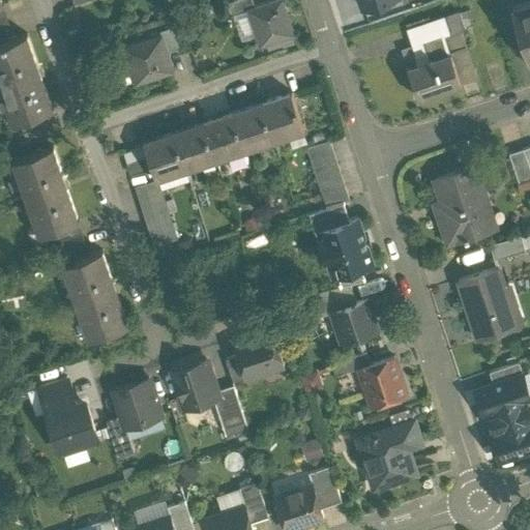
[(282,0),(273,0),(248,8),(260,45),(293,34),(282,0)]
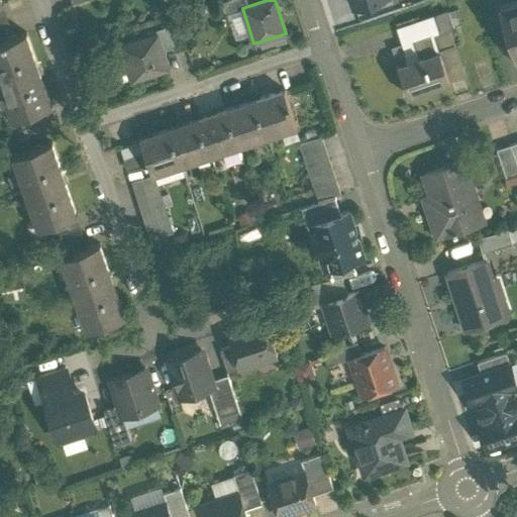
[(516,2),(500,8),(516,59),(516,2)]
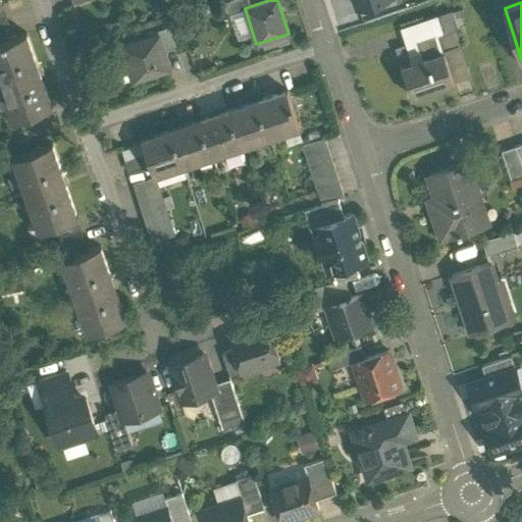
[(2,5),(0,5),(0,30),(10,27),(2,5)]
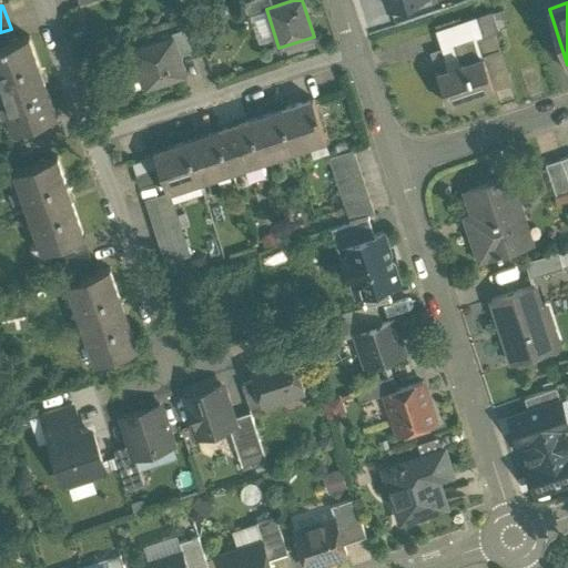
[(29,36),(0,46),(0,87),(14,130),(13,131),(14,132),(21,130),(44,122),(58,117),(57,115),(56,115),(29,38),(30,38),(29,36)]
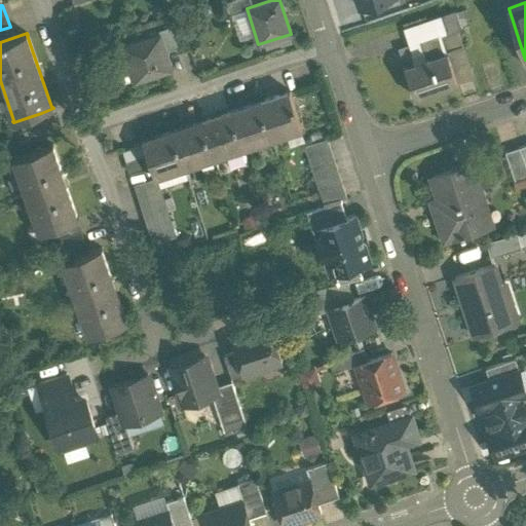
[(157,35),(124,45),(137,82),(168,72),(157,35)]
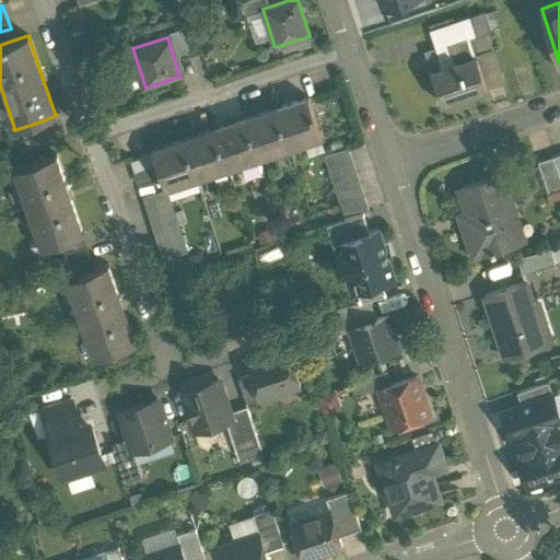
[(476,57),(453,65),(450,55),(438,59),(441,68),(431,71),(441,104),(487,89),(476,57)]
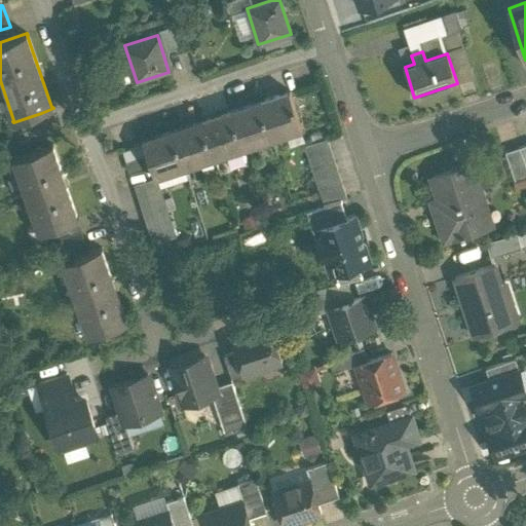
[(289,92),(260,102),(271,138),(300,127),(300,130),(302,129),(290,90),(288,91),(289,92)]
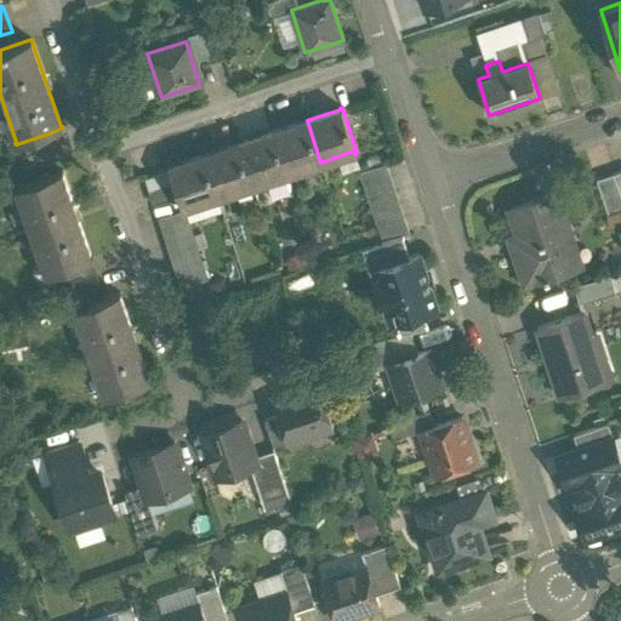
[(307,120),(272,131),(284,170),(285,174),(320,163),(307,120)]
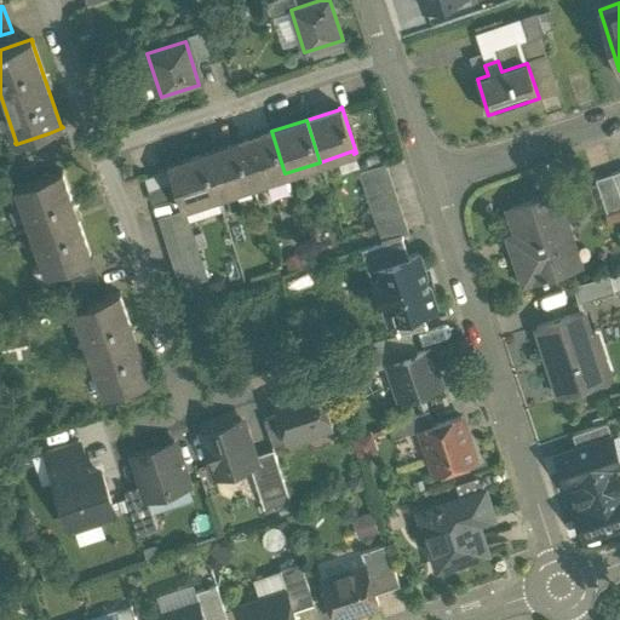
[(271,131),(237,142),(251,184),(285,173),(283,170),(271,131)]
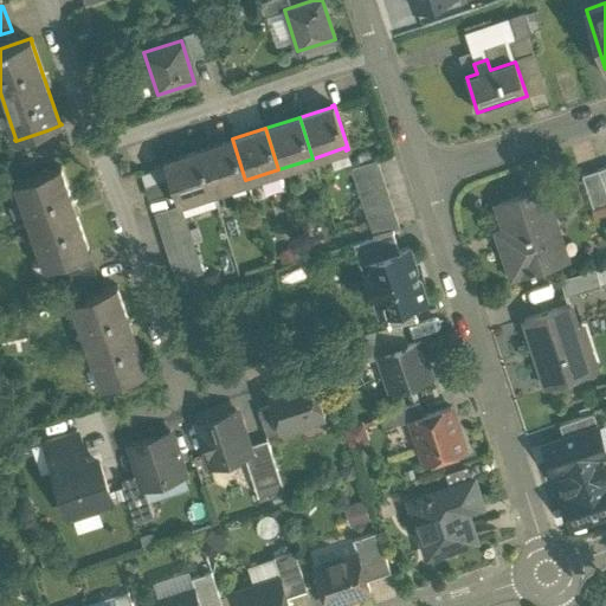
[(47,130),(23,139),(31,163),(56,155),(47,130)]
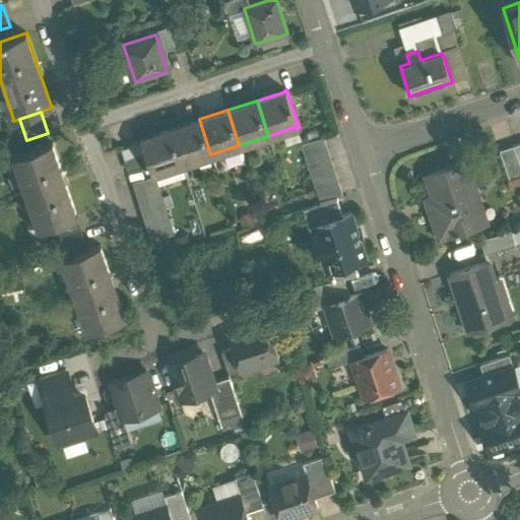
[(199,119),(171,128),(182,165),(210,154),(199,119)]
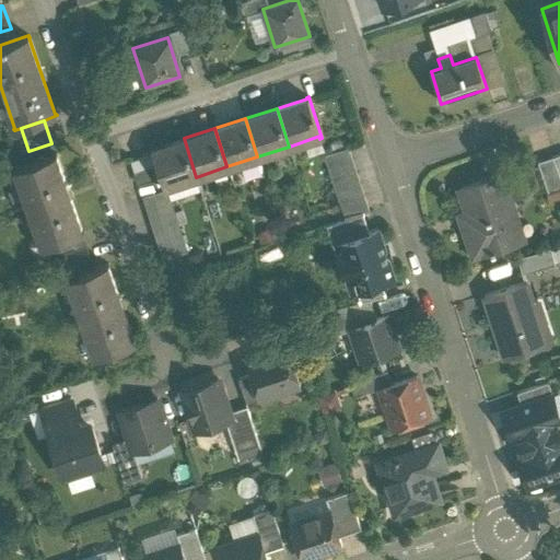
[(184,138),(153,148),(152,146),(151,147),(153,153),(158,165),(161,177),(165,189),(166,189),(166,187),(196,177),(184,138)]
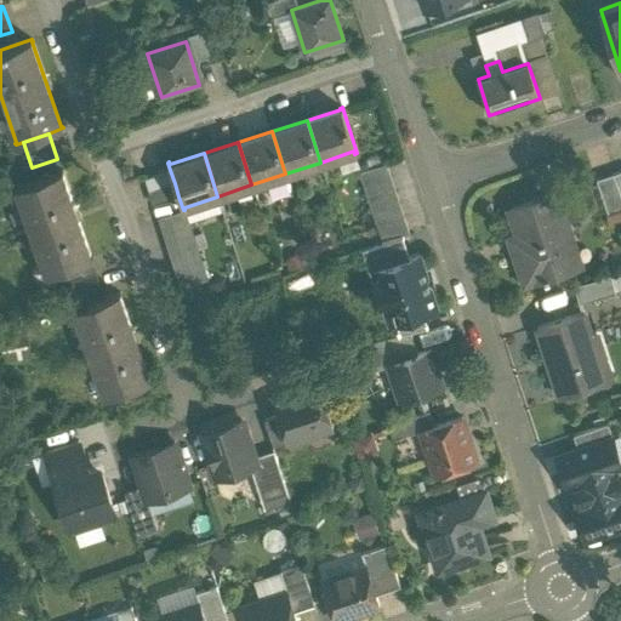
[(386,164),(360,171),(365,186),(391,177),(386,164)]
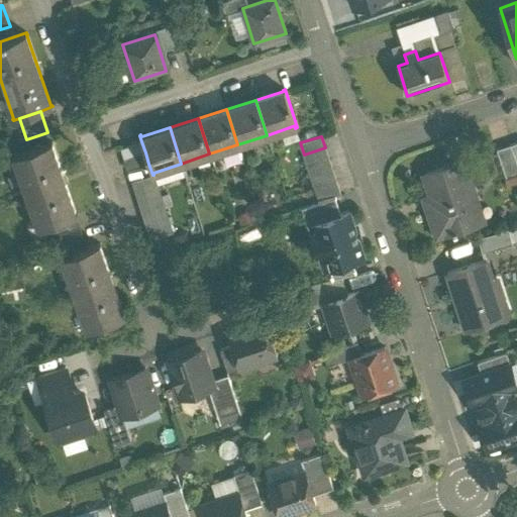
[(141,141),(120,148),(124,160),(145,152),(141,141)]
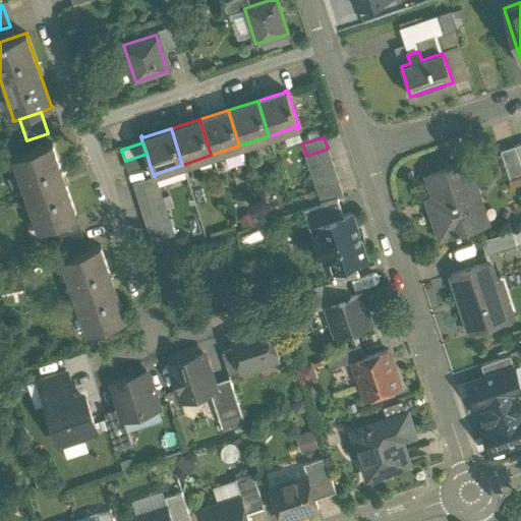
[(52,143),(12,158),(13,159),(14,159),(39,229),(38,230),(39,232),(56,225),(76,219),(77,218),(77,216),(75,217),(51,146),(53,146),(52,143)]
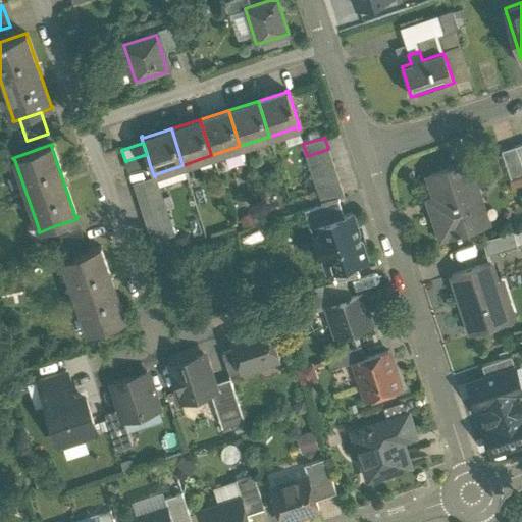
[(521,164),(516,146),(501,151),(511,179),(521,175),(521,164)]
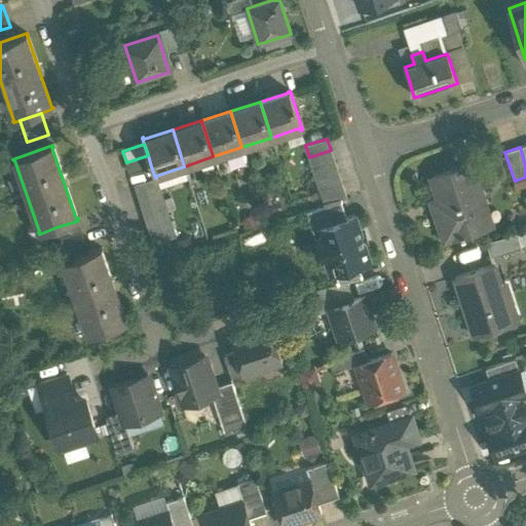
[(331,150),(309,157),(312,168),(334,161),(331,150)]
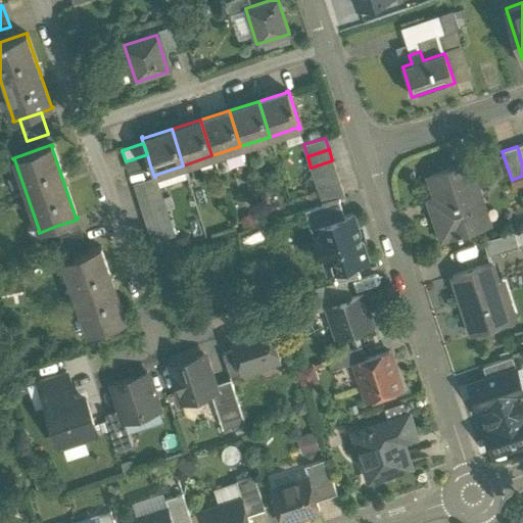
[(147,154),(126,161),(129,172),(150,165),(147,154)]
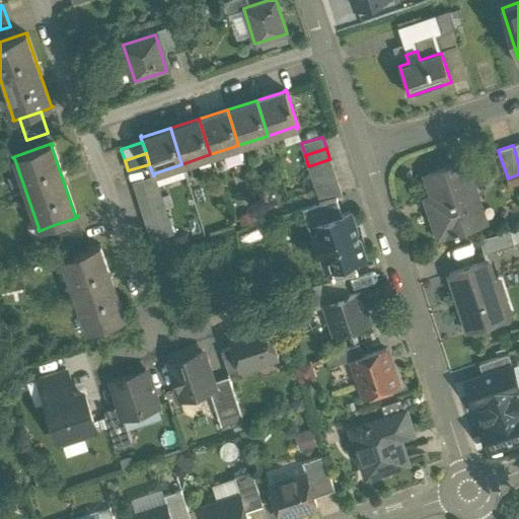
[(329,159),(308,166),(312,177),(334,170),(329,159)]
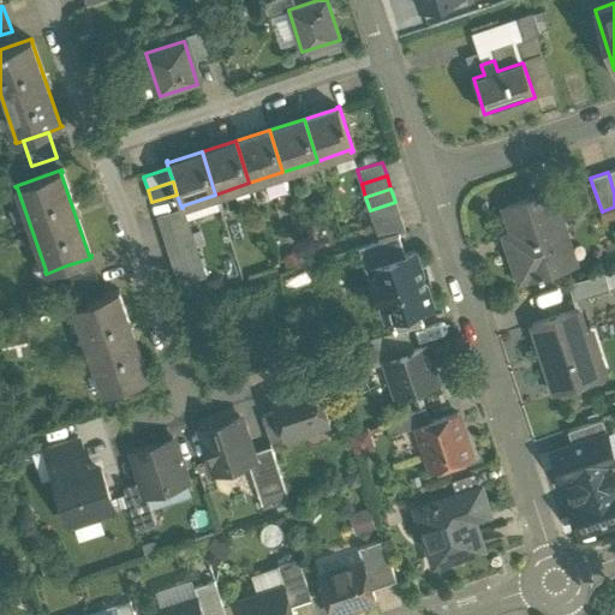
[(550,192),(505,208),(518,246),(508,250),(519,281),(574,263),(550,192)]
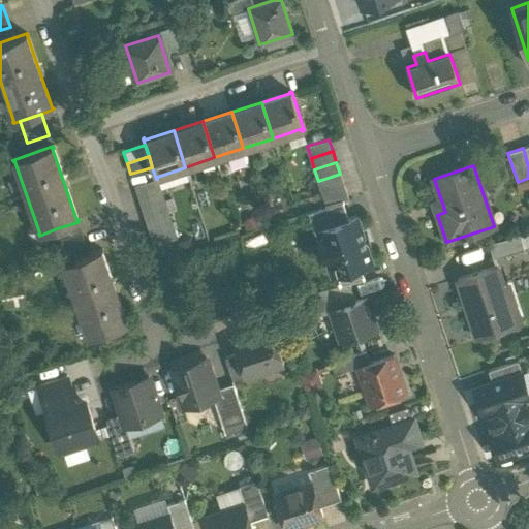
[(340,174),(318,181),(321,192),(343,185),(340,174)]
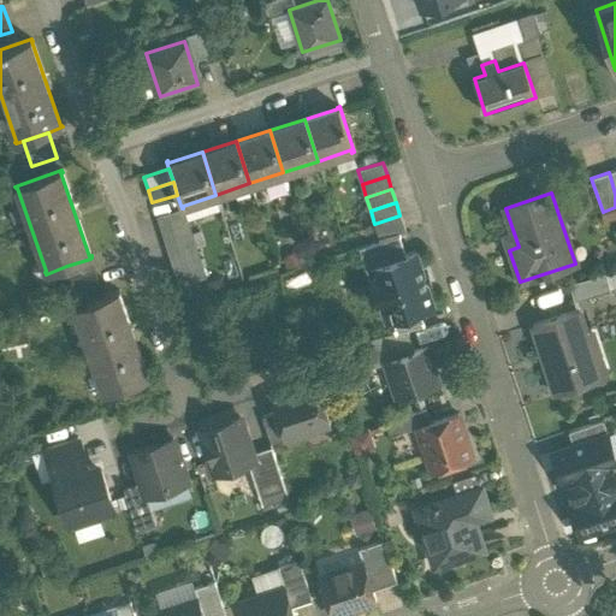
[(182,208),(158,217),(166,243),(193,235),(183,208),(182,208)]
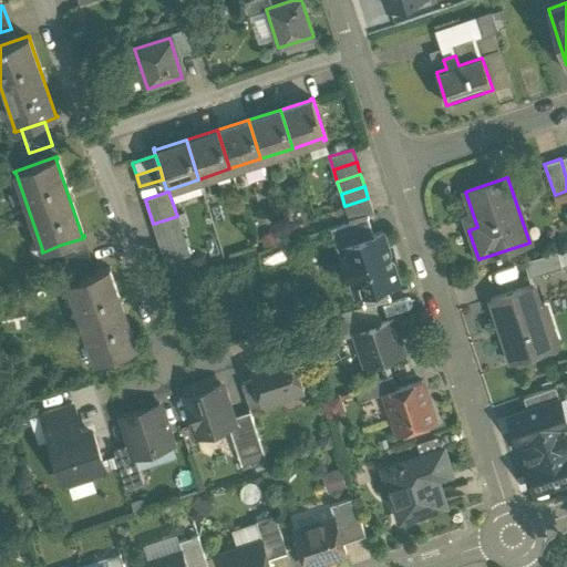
[(368,198),(344,206),(349,218),(372,210),(368,198)]
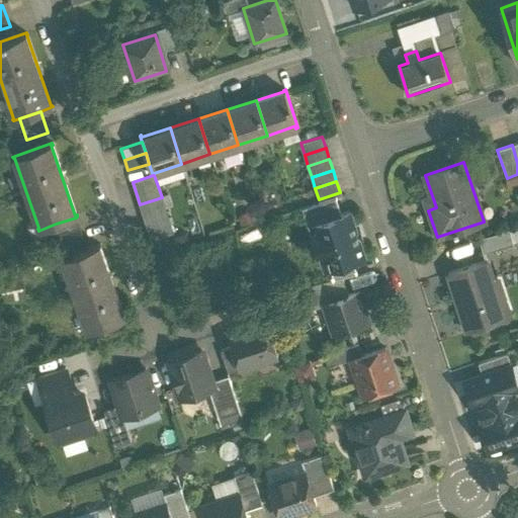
[(162,197),(140,204),(147,227),(168,221),(162,197)]
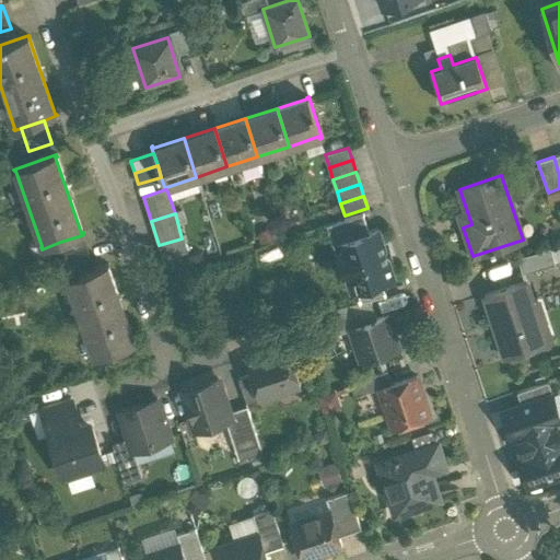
[(363,213),(326,225),(331,244),(336,244),(370,233),(363,213)]
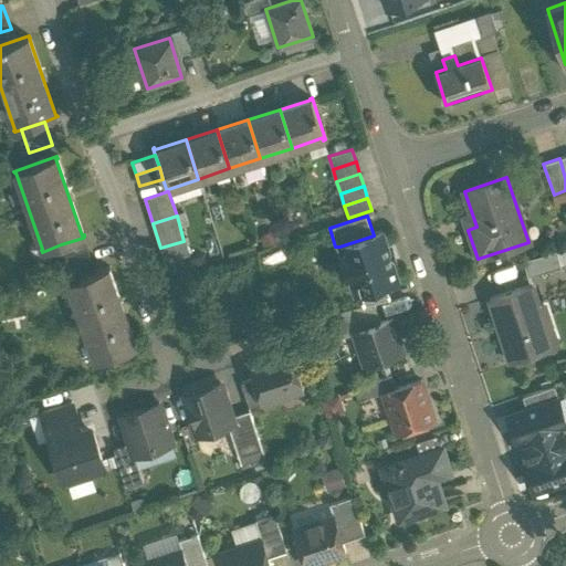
[(374,236),(339,247),(343,255),(341,261),(345,276),(350,279),(355,293),(359,291),(385,283),(397,279),(383,232),(374,236)]
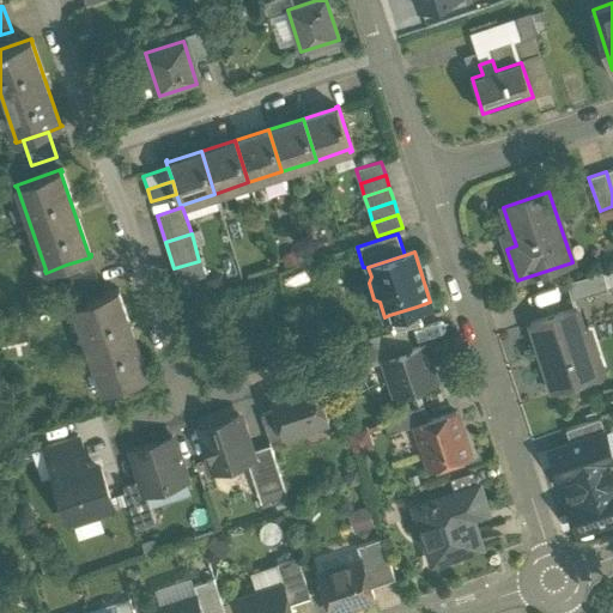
[(90,258),(66,265),(74,291),(98,283),(90,258)]
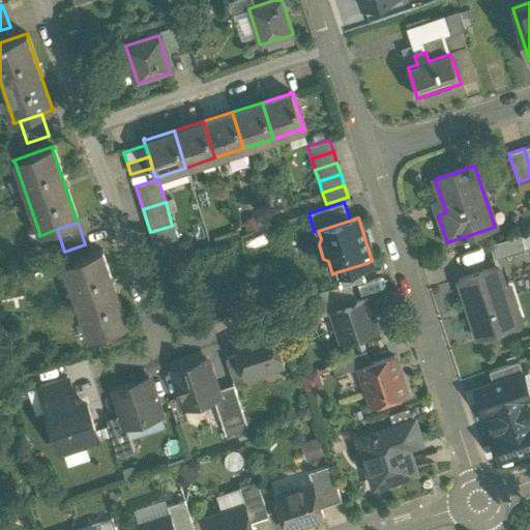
[(172,226),(150,232),(154,244),(176,237),(172,226)]
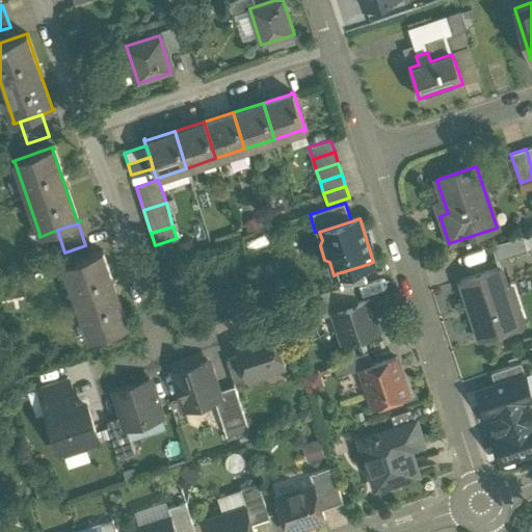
[(523,233),(494,242),(499,257),(527,247),(523,233)]
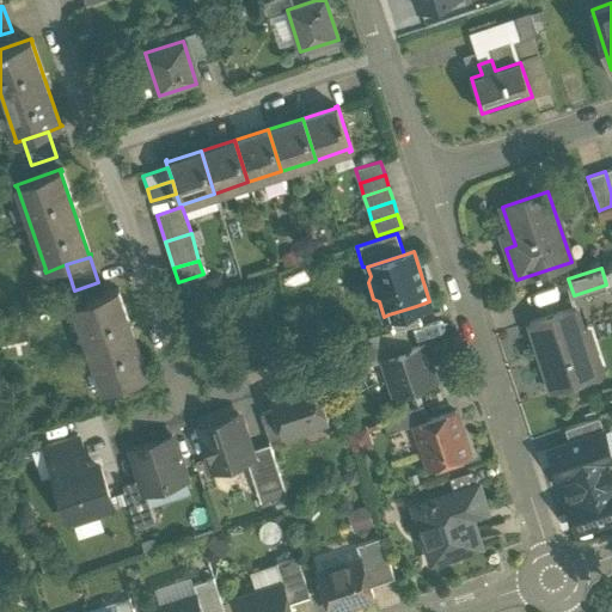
[(118,289),(72,305),(72,307),(74,306),(103,390),(102,390),(102,393),(150,377),(148,374),(146,374),(117,292),(118,291),(118,289)]
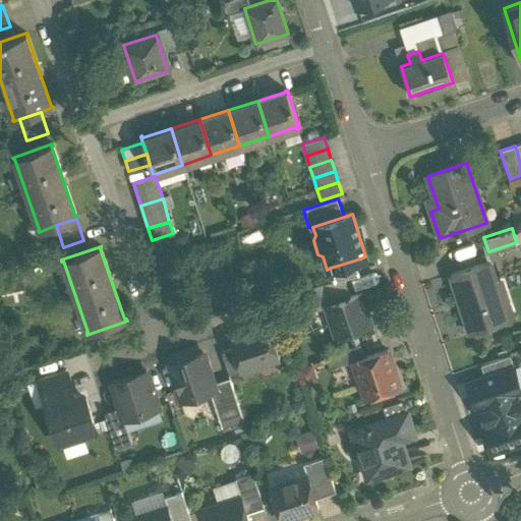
[(354,261),(331,268),(335,280),(358,274),(354,261)]
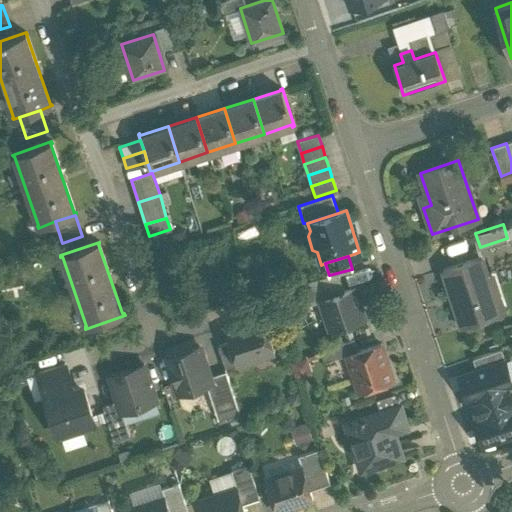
[(481,258),(443,270),(461,326),(494,316),(481,278),(487,276),(481,258)]
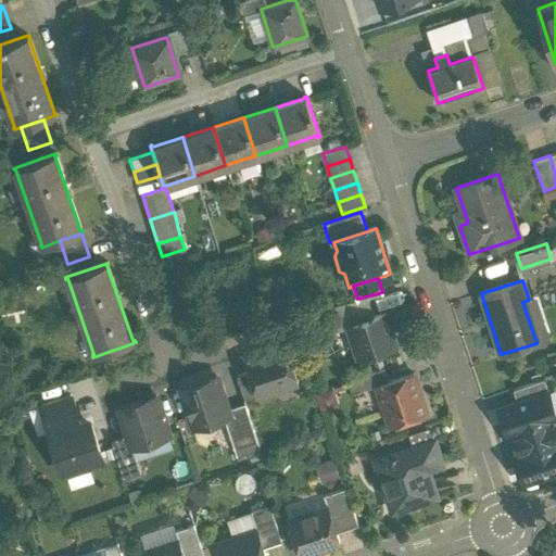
[(386,313),(348,326),(357,356),(396,344),(386,313)]
